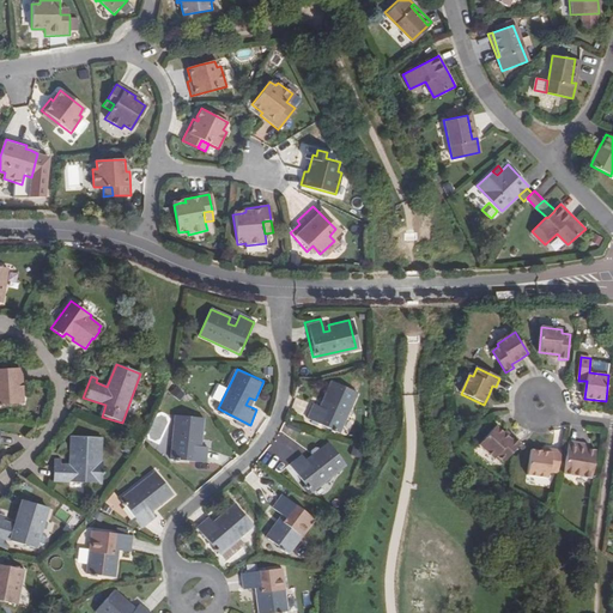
[(22,382),(20,370),(0,370),(0,406),(23,406),(22,390),(18,390),(18,383),(22,382)]
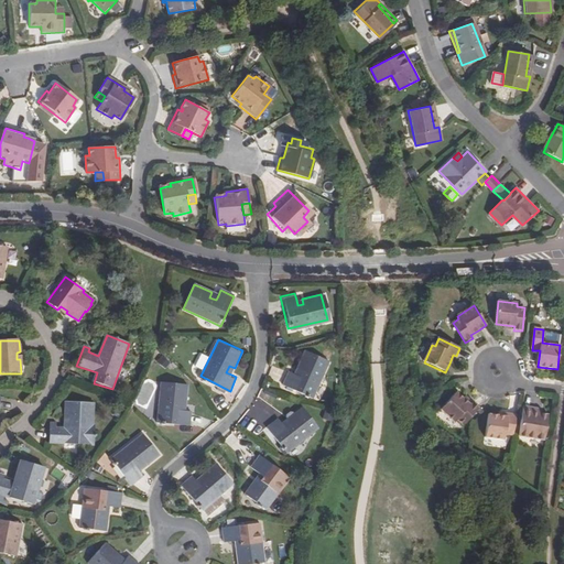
[(295,375),(291,372),(285,369),(280,383),(310,397),(326,359),(302,348),(294,366),(299,367),(295,375)]
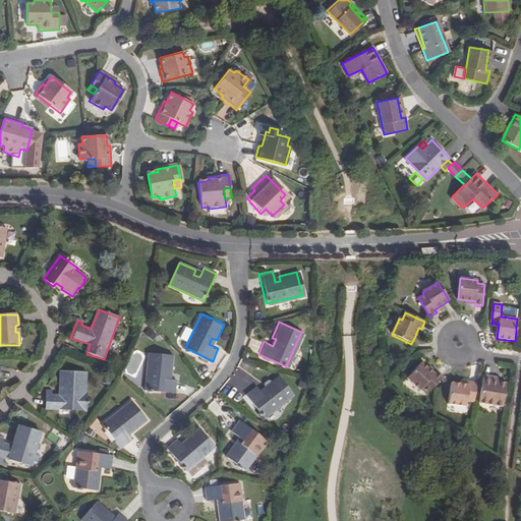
[(153,340),(158,334),(150,329),(146,335),(153,340)]
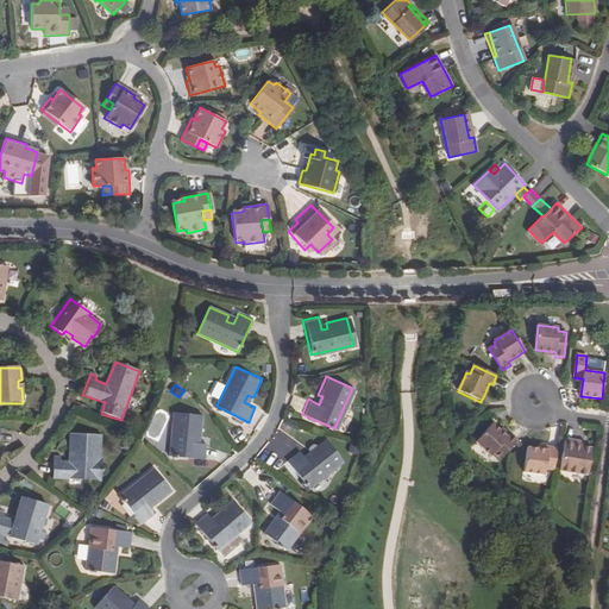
[(195,437),(201,437),(202,415),(174,413),(170,457),(206,459),(207,444),(201,444),(194,443),(195,437)]
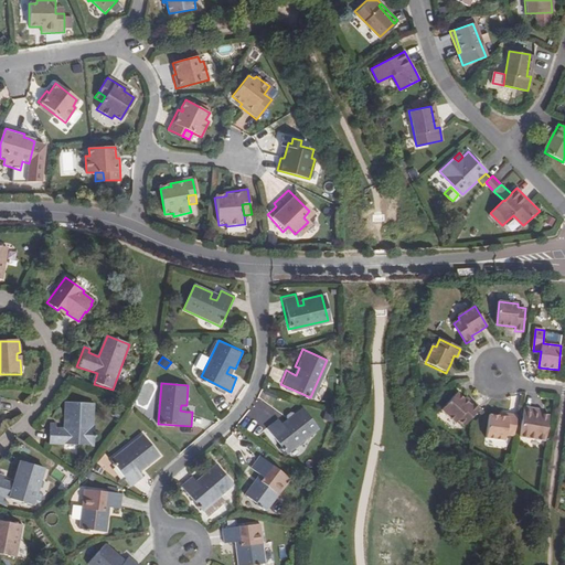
[(471,406),(465,400),(458,394),(441,412),(456,424),(458,422),(465,427),(480,409),(473,404),(471,406)]
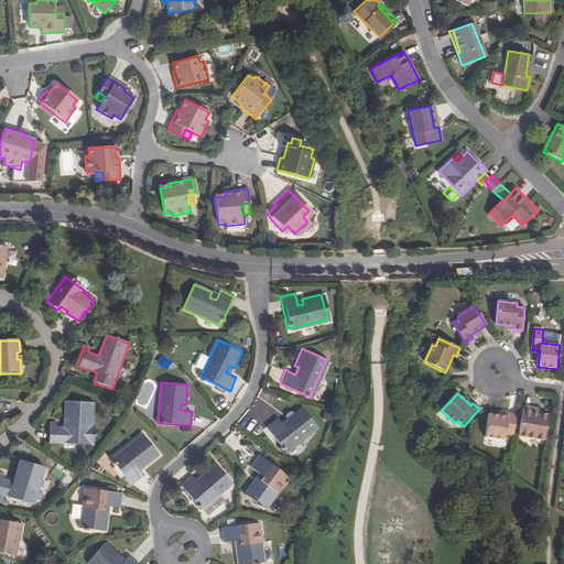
[(50,444),(94,446),(95,424),(94,424),(95,403),(64,402),(63,430),(56,430),(56,423),(51,423),(50,444)]
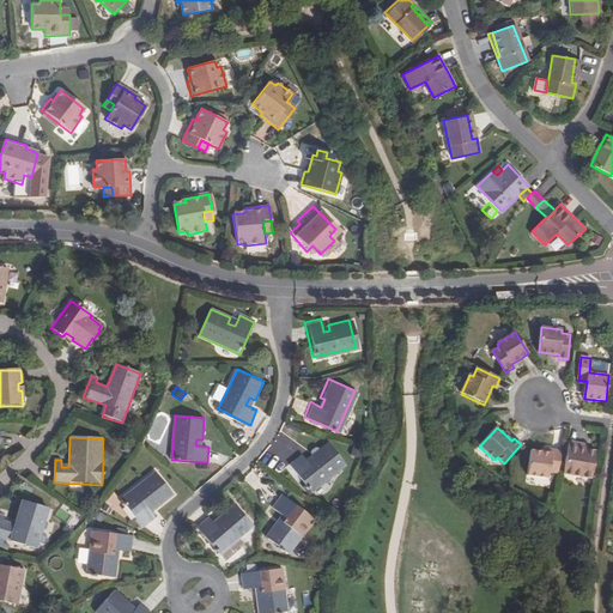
[(308,463),(304,459),(299,453),(287,463),(309,491),(344,463),(326,442),(309,455),(313,459),(308,463)]
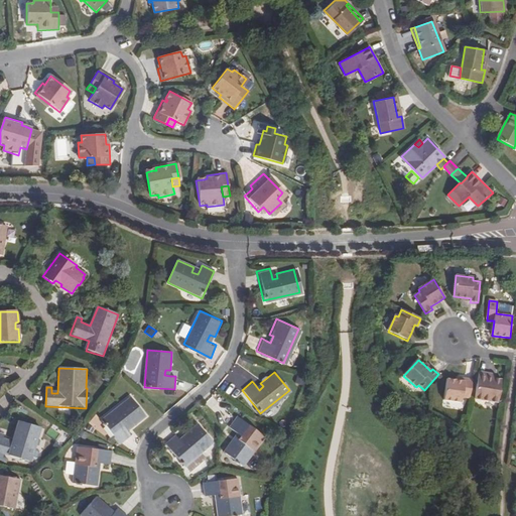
[(479,372),(474,399),(498,403),(502,380),(494,379),(489,378),(489,374),(479,372)]
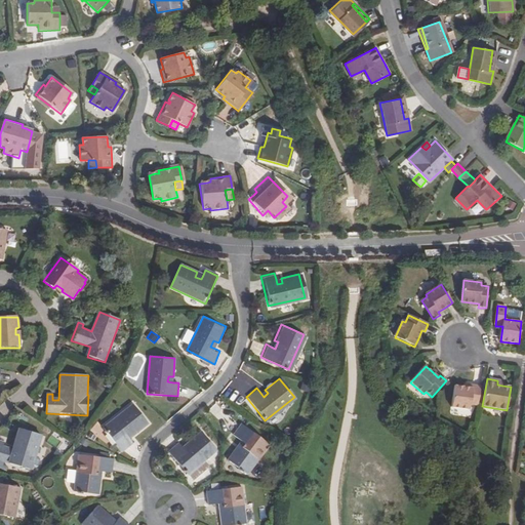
[(473,389),(465,388),(455,387),(452,408),(471,410),(471,405),(478,407),(481,387),(473,386),(473,389)]
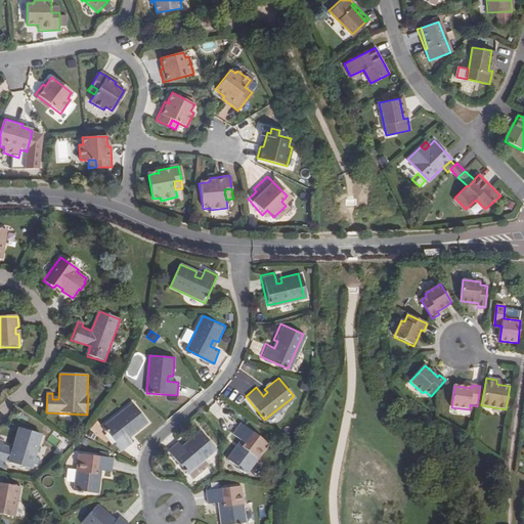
[(131,431),(134,434),(148,423),(133,403),(103,427),(123,451),(133,442),(130,438),(127,434),(131,431)]
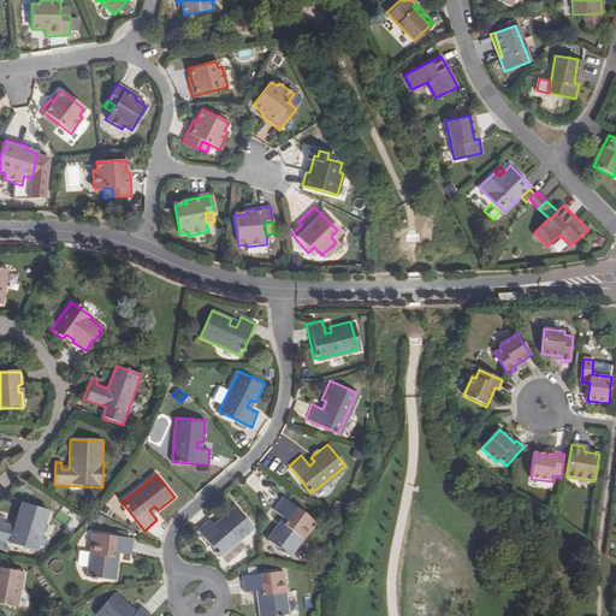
[(279,527),(274,525),(266,537),(290,554),(315,519),(282,495),(273,508),(282,514),(278,519),(283,521),(279,527)]
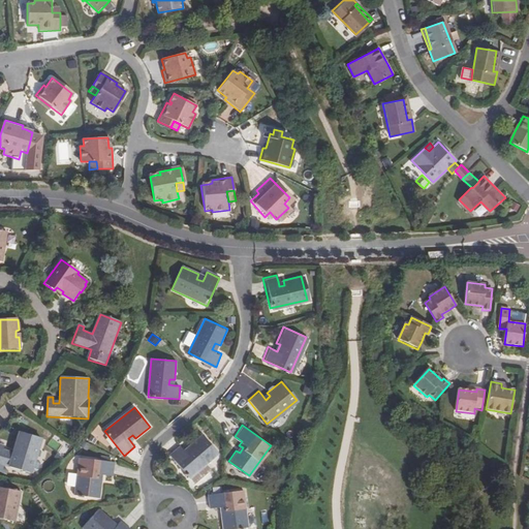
[(0,464),(31,474),(41,439),(20,433),(13,454),(2,450),(4,446),(0,444),(0,464)]
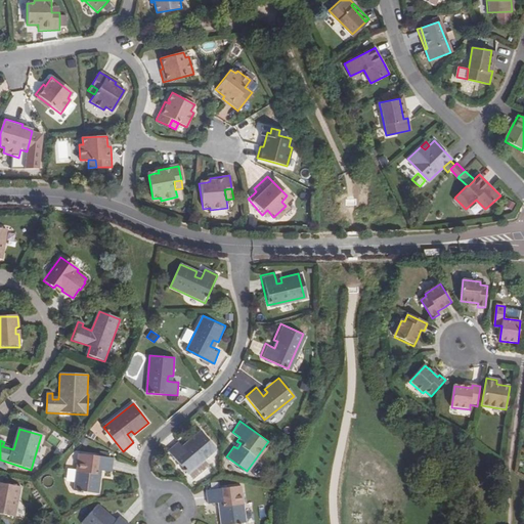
[(208,465),(203,460),(215,449),(200,431),(185,442),(188,446),(184,450),(177,441),(167,449),(186,473),(191,479),(208,465)]
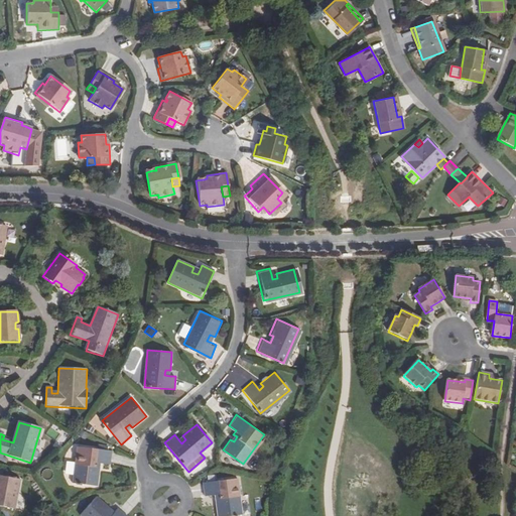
[(97,470),(100,471),(101,467),(110,468),(112,454),(78,447),(73,484),(98,488),(100,476),(96,475),(97,470)]
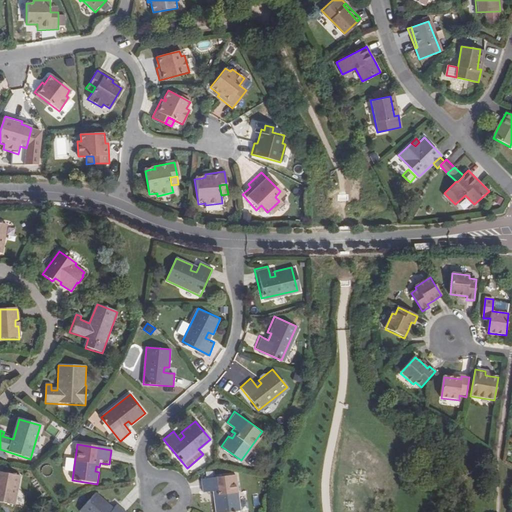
[(51,466),(43,467),(44,475),(52,474),(51,466)]
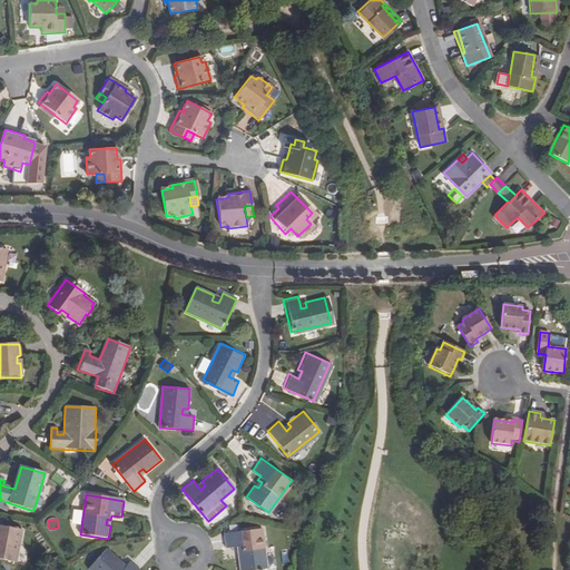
[(0,559),(16,562),(21,530),(2,527),(3,521),(0,520),(0,559)]
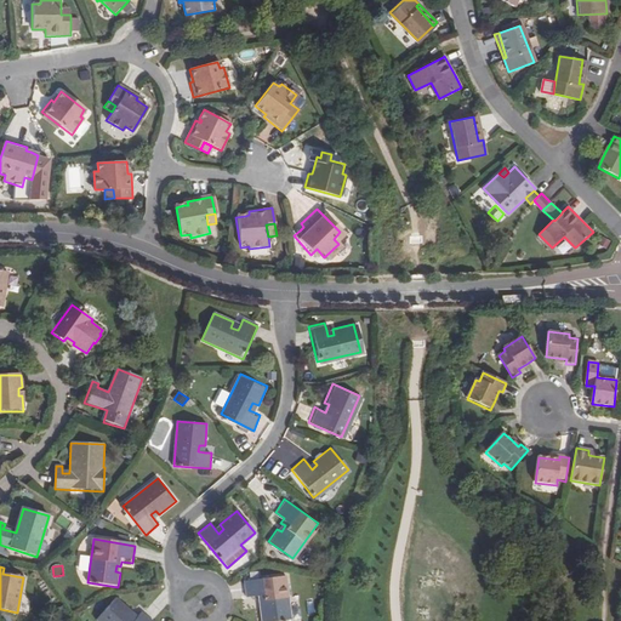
[(263,605),(258,607),(261,620),(290,617),(284,574),(243,579),(245,597),(257,596),(258,599),(263,599),(263,605)]
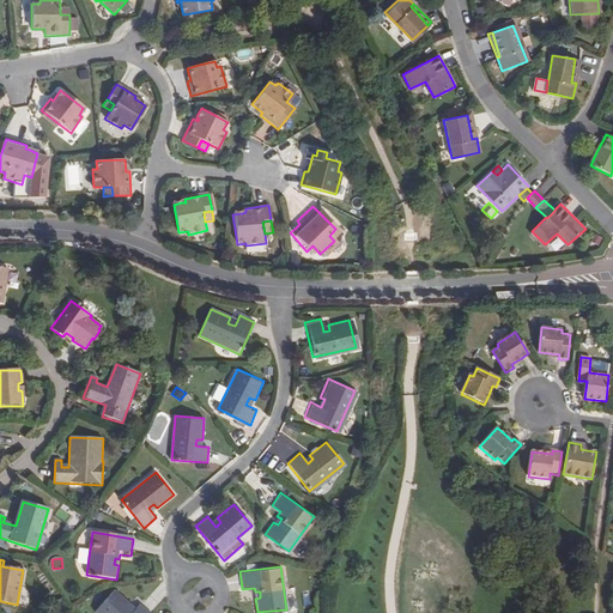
[(132,612),(128,610),(132,605),(115,590),(96,612),(151,612),(141,605),(137,610),(133,612),(132,612)]
